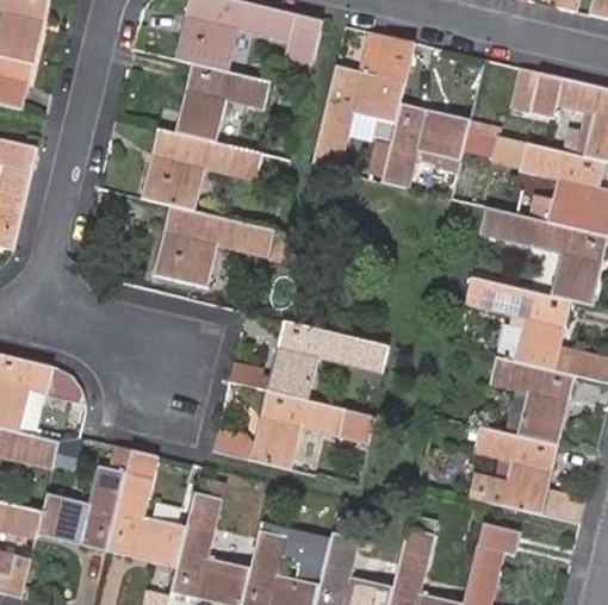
[(0,0),(0,8),(7,11),(0,39),(0,78),(33,86),(53,0),(0,0)]
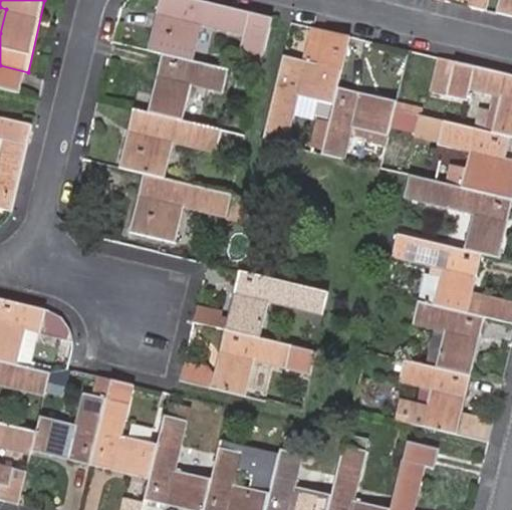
[(223,91),(229,68),(184,58),(193,22),(249,35),(245,49),(265,54),(273,17),(203,0),(160,0),(149,49),(164,53),(149,111),(135,108),(119,168),(144,173),(131,232),(167,240),(175,205),(226,217),(231,195),(156,177),(165,140),(220,153),(225,131),(183,119),(191,83),(223,91)]
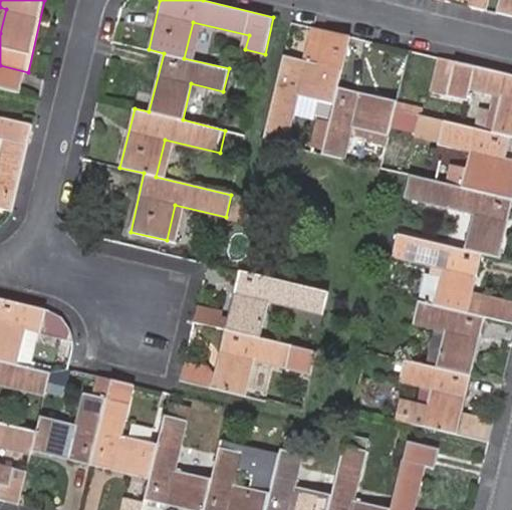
[(471,0),(470,8),(477,9),(487,12),(489,0),(471,0)]
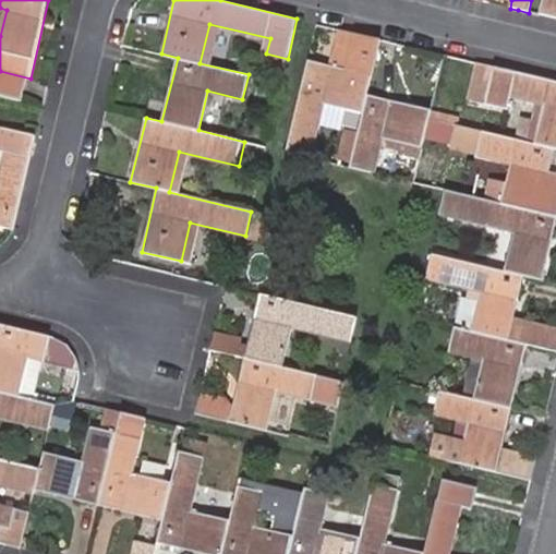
[(542,0),(539,15),(555,20),(555,0),(542,0)]
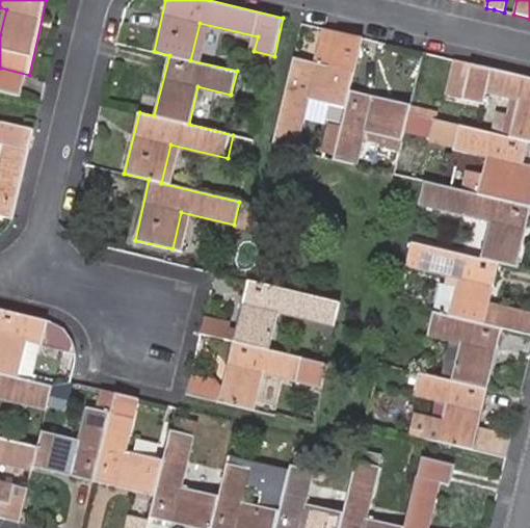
[(294,56),(273,146),(296,150),(310,98),(346,107),(350,89),(354,71),(362,36),(341,31),(334,66),(294,56)]
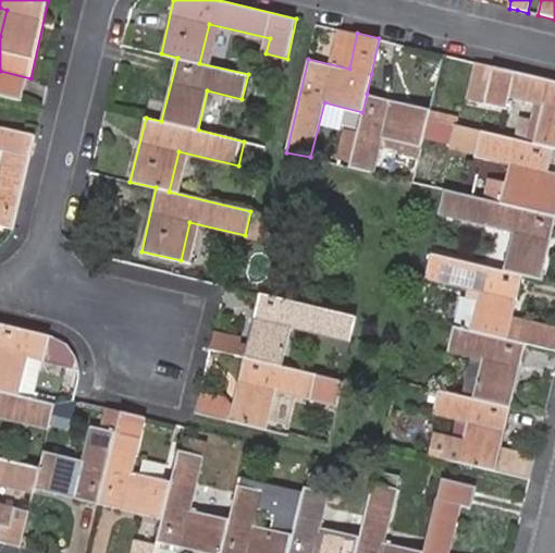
[(484,102),(494,65),(479,61),(469,98),(484,102)]
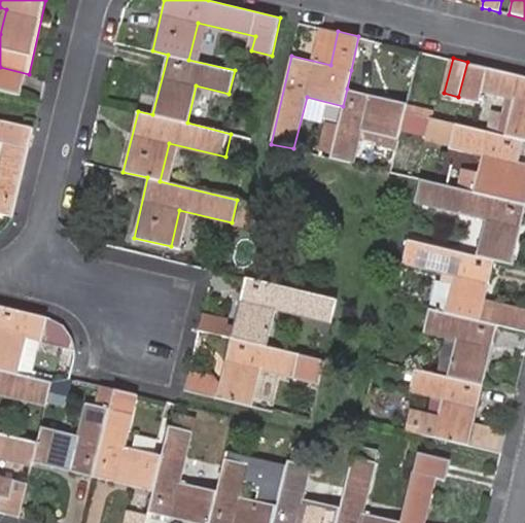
[(479,320),(493,259),(512,264),(524,209),(524,163),(517,161),(521,139),(524,140),(524,75),(467,62),(458,97),(480,103),(483,90),(514,98),(504,135),(405,111),(401,125),(427,132),(425,138),(450,143),(449,146),(480,153),(471,190),(419,178),(413,202),(483,219),(475,254),(409,239),(403,262),(450,274),(447,288),(433,284),(428,307),(422,330),(454,338),(445,375),(414,368),(409,390),(439,398),(434,416),(404,409),(399,427),(430,434),(467,444),(499,451),(503,432),(471,424),(496,323),(479,320)]
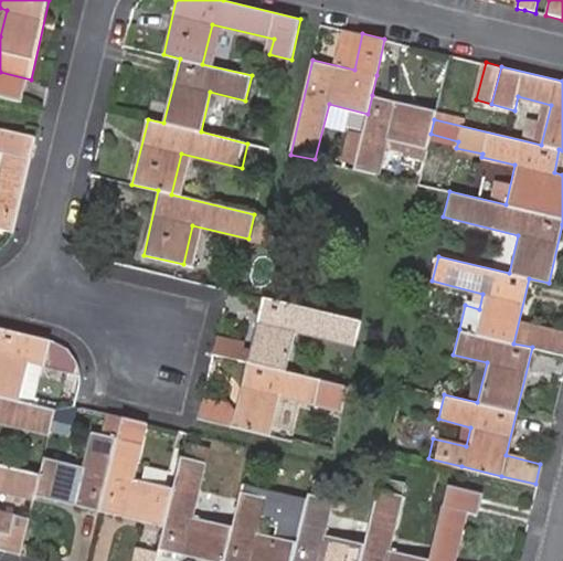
[(436,110),(372,95),(368,114),(354,168),(380,175),(388,139),(427,149),(431,134),(434,119),(436,110)]
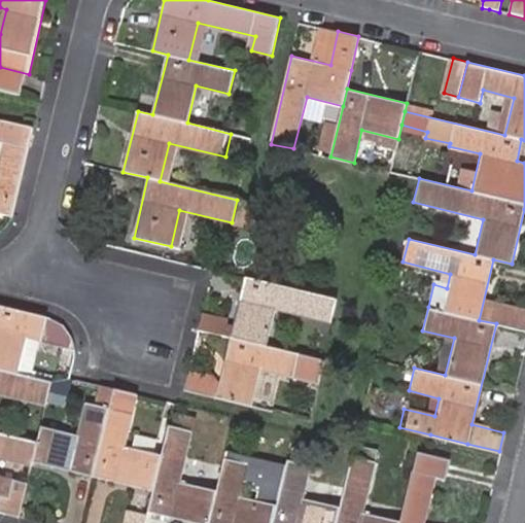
[(0,209),(10,212),(32,126),(0,117),(0,209)]
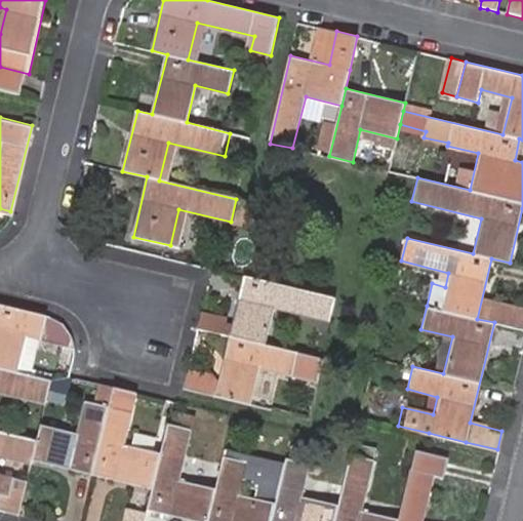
[(337,299),(243,276),(233,316),(204,308),(200,326),(228,333),(217,375),(190,369),(185,388),(213,395),(249,403),(258,366),(317,381),(322,357),(265,343),(274,307),(331,321),(337,299)]
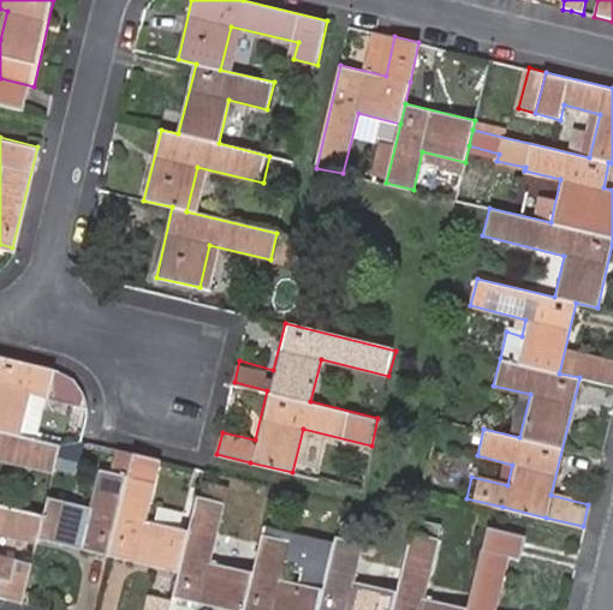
[(0,594),(22,600),(31,562),(0,555),(0,531),(37,539),(37,537),(182,573),(176,596),(230,609),(494,609),(509,555),(521,558),(527,534),(487,525),(468,608),(426,597),(442,525),(422,520),(420,531),(412,528),(398,590),(355,579),(364,542),(337,533),(332,551),(262,532),(254,570),(210,560),(224,503),(196,496),(189,527),(146,516),(160,458),(114,446),(109,470),(101,467),(93,504),(47,492),(43,513),(0,502),(0,455),(53,470),(60,442),(19,431),(30,390),(49,395),(55,368),(0,352),(0,594)]
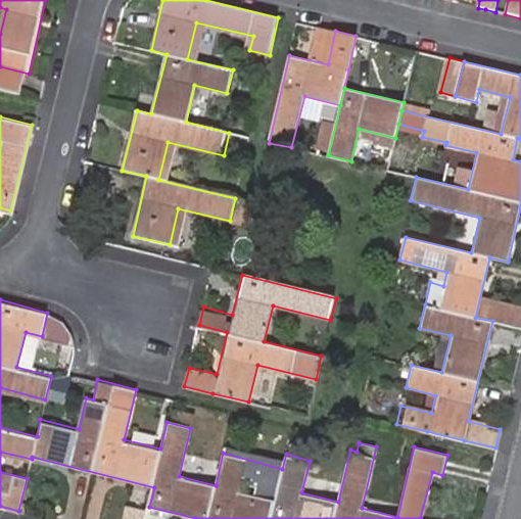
[(47,313),(42,336),(77,344),(77,342),(76,333),(72,327),(67,321),(59,316),(53,314),(47,313)]
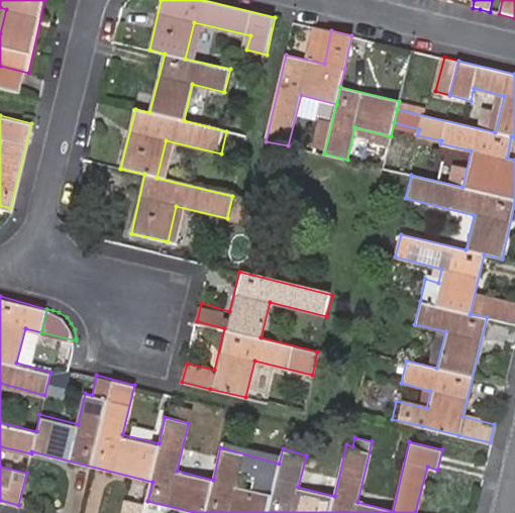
[(144,512),(146,506),(128,502),(125,512),(144,512)]
